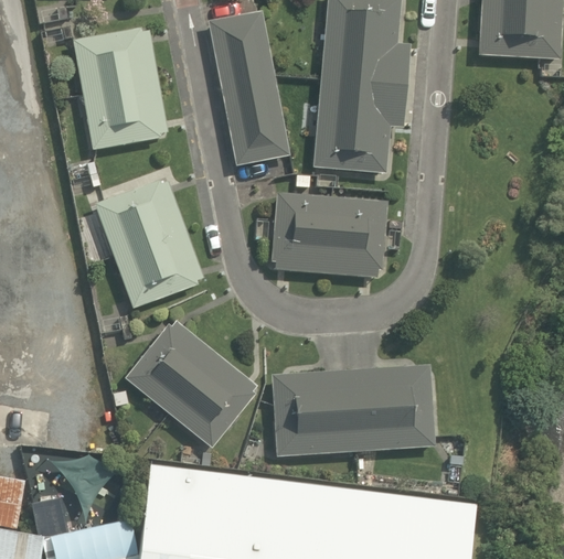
[(328,0),(311,163),(384,172),(390,126),(406,127),(415,41),(398,40),(403,0),(328,0)]
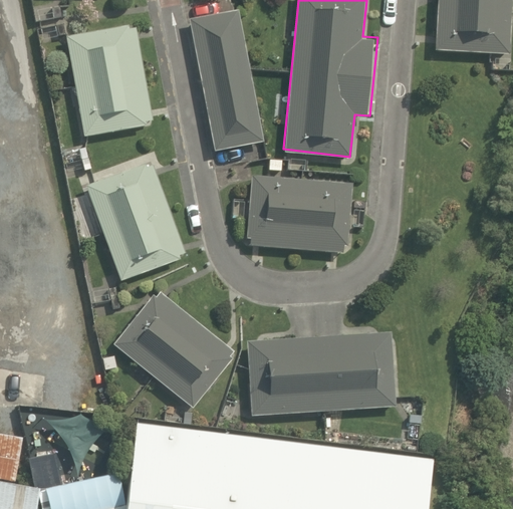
[(436,0),(432,49),(507,55),(511,0),(436,0)]
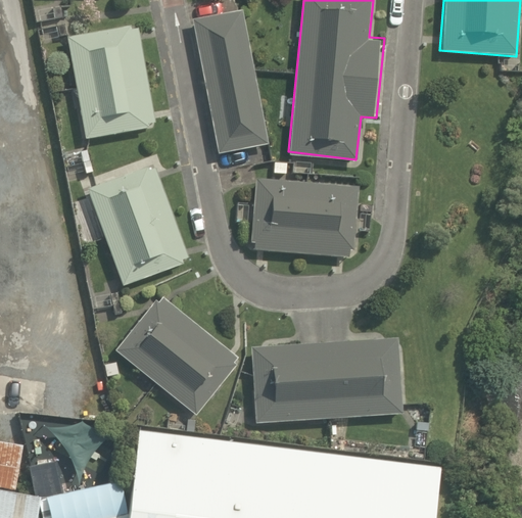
[(243,10),(191,20),(217,149),(268,139),(243,10)]
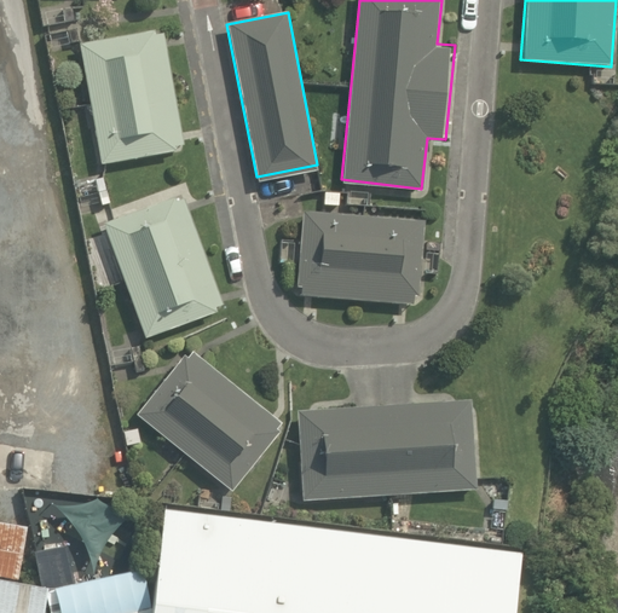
[(169,29),(80,45),(100,162),(190,146),(169,29)]
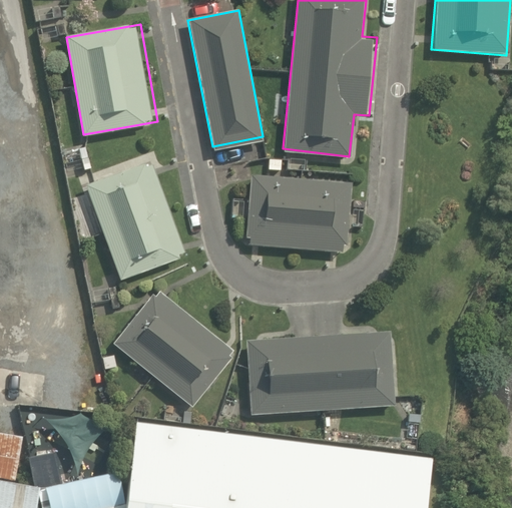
[(152,159),(86,183),(121,279),(187,255),(152,159)]
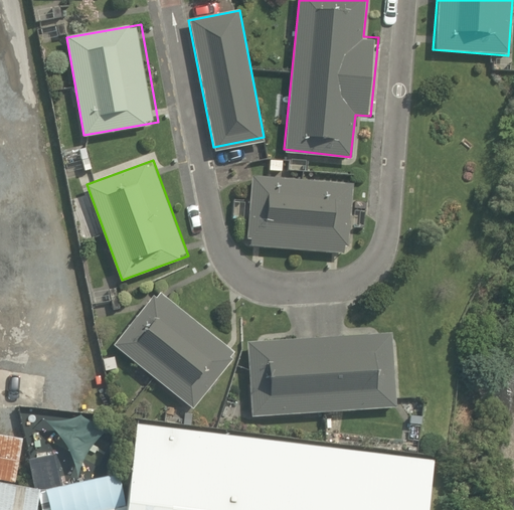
[(347,182),(250,175),(245,245),(342,251),(347,182)]
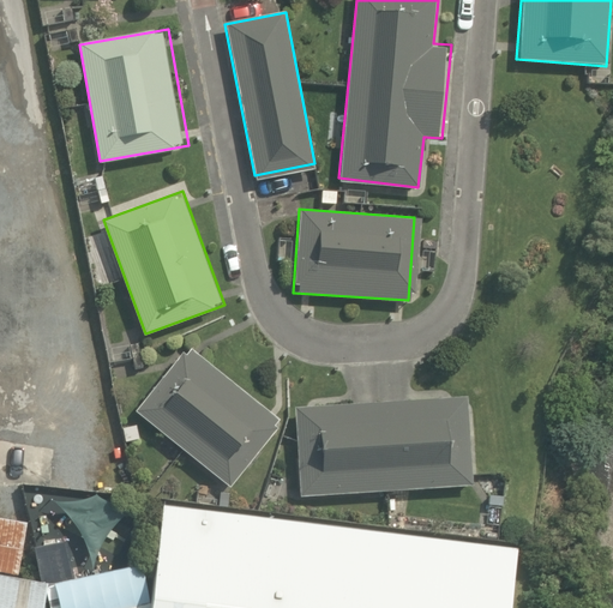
[(0,248),(0,558),(36,489),(0,483),(0,480),(16,367),(0,363),(0,280),(5,250),(0,248)]
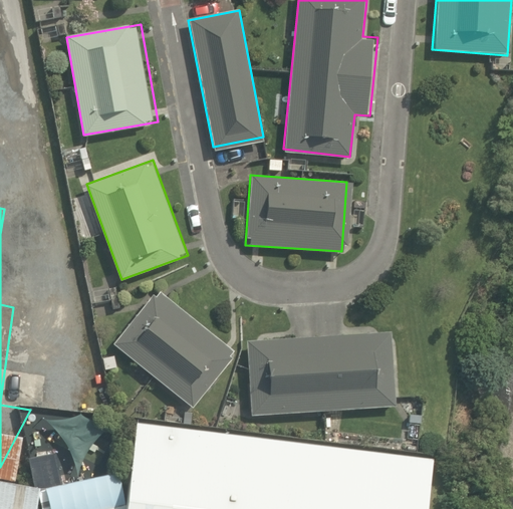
[(231,348),(153,288),(110,342),(190,404),(231,348)]
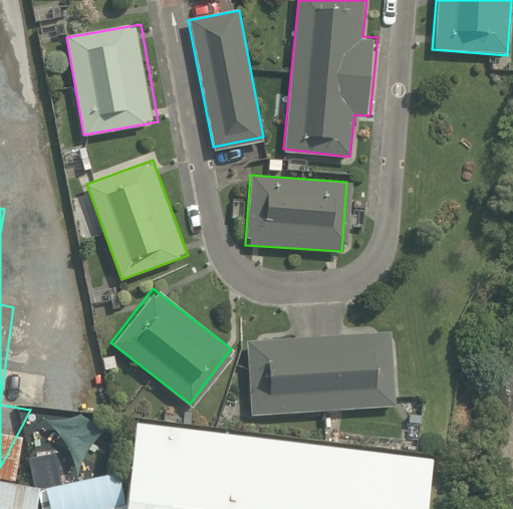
[(390,332),(245,339),(248,413),(394,406),(390,332)]
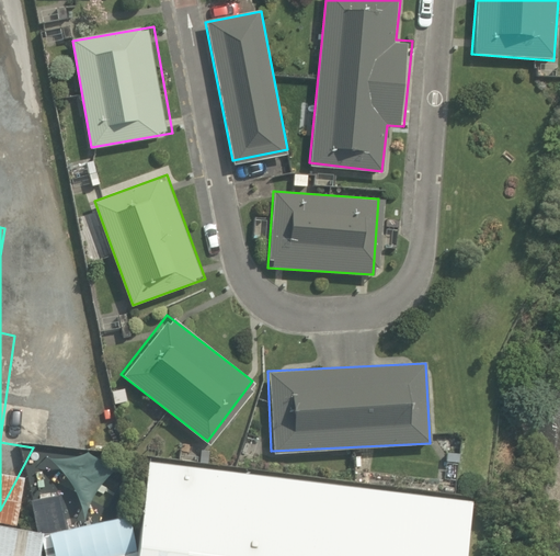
[(469,555),(477,505),(151,460),(145,514),(133,519),(54,533),(58,555),(469,555)]
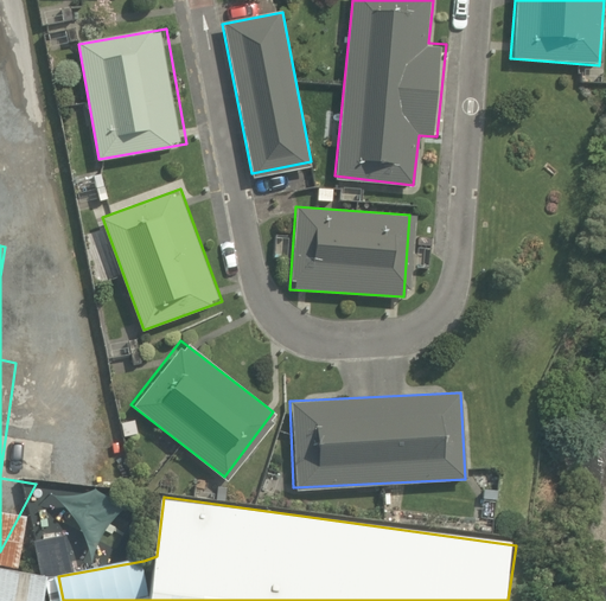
[(0,569),(0,600),(42,600),(45,576),(0,569)]
